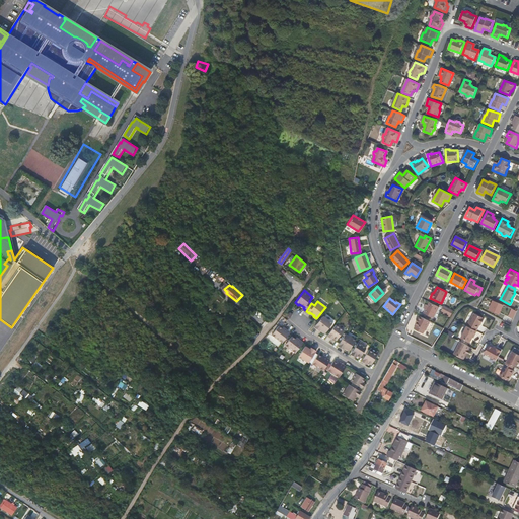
[(503,305),(495,301),(491,308),(500,312),(503,305)]
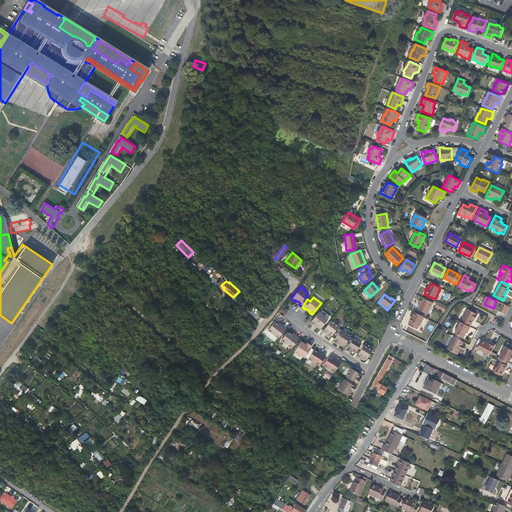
[(427,314),(433,303),(424,298),(422,302),(420,306),(418,310),(427,314)]
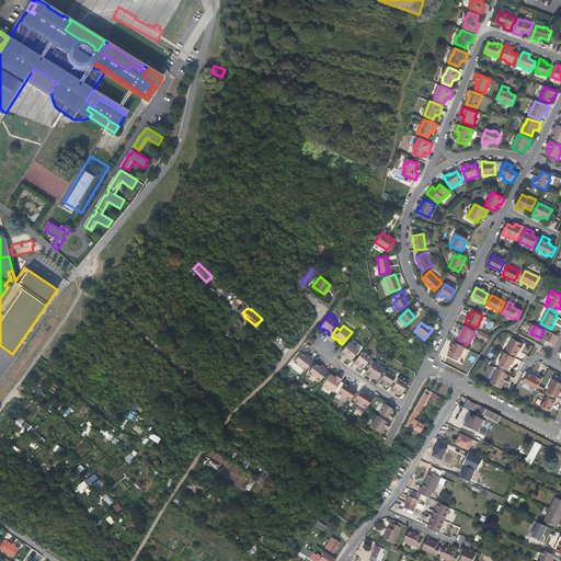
[(281,351),(286,344),(277,338),(272,344),(281,351)]
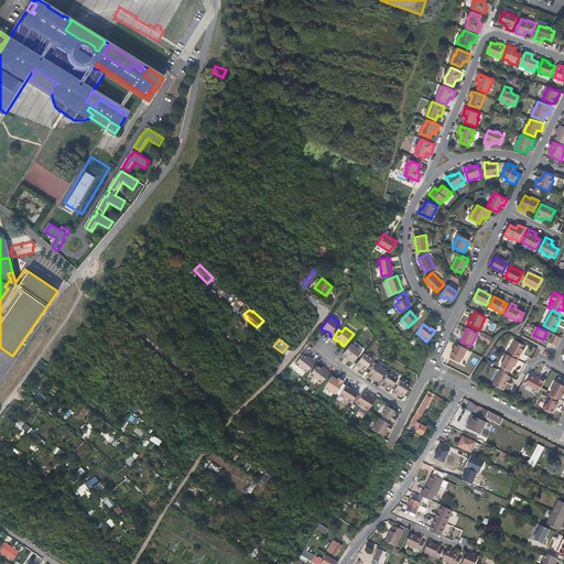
[(514,339),(508,354),(519,359),(522,353),(523,350),(524,351),(527,346),(514,339)]
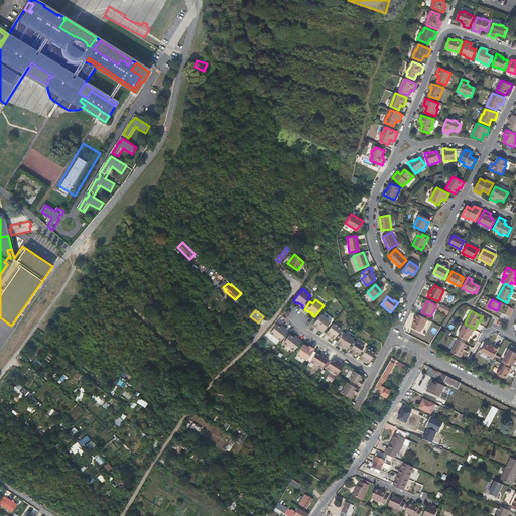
[(331,323),(320,314),(312,326),(316,330),(318,328),(320,329),(319,330),(323,332),(331,323)]
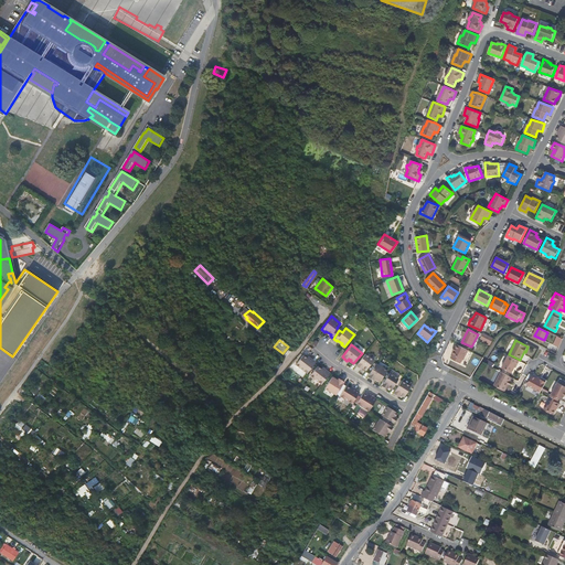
[(467,362),(472,352),(460,347),(456,355),(457,356),(455,360),(464,365),(466,361),(467,362)]
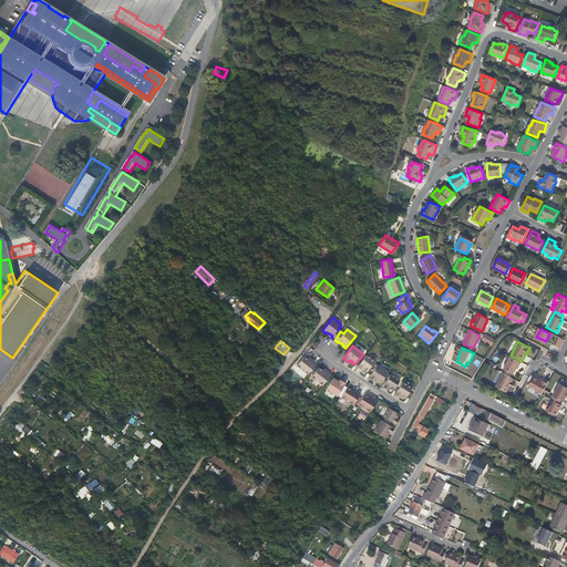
[(374,362),(367,356),(358,367),(360,369),(361,369),(363,370),(363,369),(368,371),(374,362)]
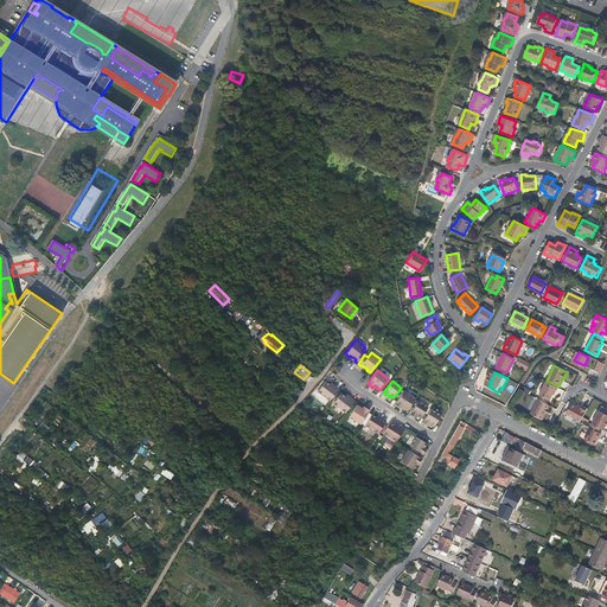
[(556,393),(558,387),(547,381),(540,395),(550,401),(554,394),(555,391),(556,393)]
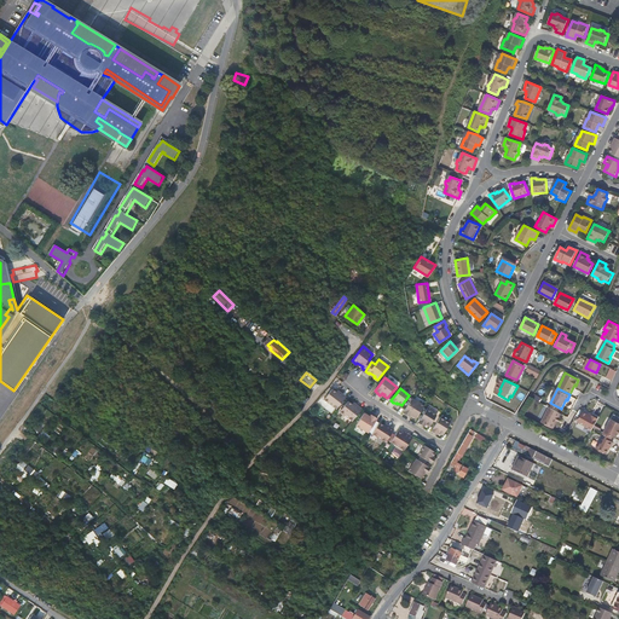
[(324,399),(337,409),(346,397),(340,392),(339,393),(333,389),(324,399)]
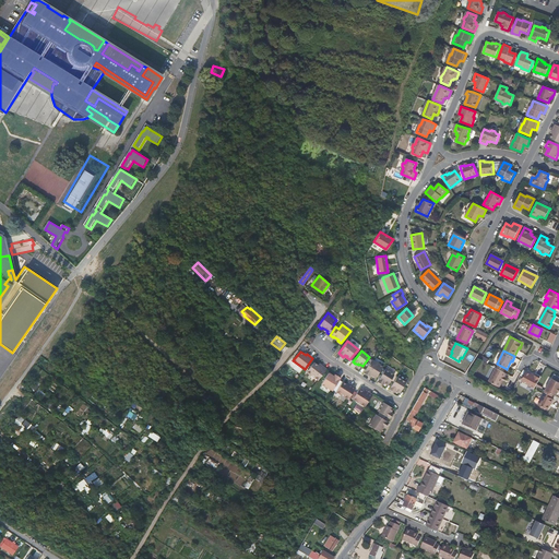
[(383,366),(372,359),(364,372),(368,376),(369,376),(371,373),(372,375),(372,376),(376,378),(383,366)]
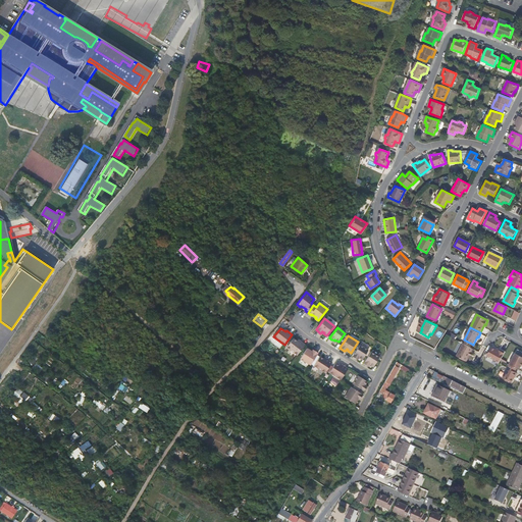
[(286,347),(298,355),(305,345),(300,341),(299,342),(294,338),(286,347)]
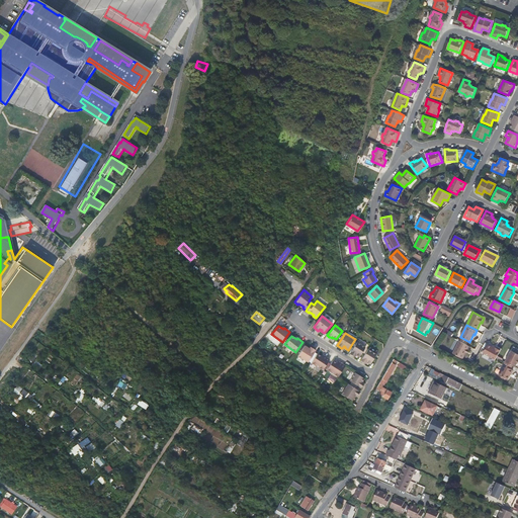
[(468,345),(460,341),(453,353),(463,358),(466,352),(467,349),(466,348),(468,345)]
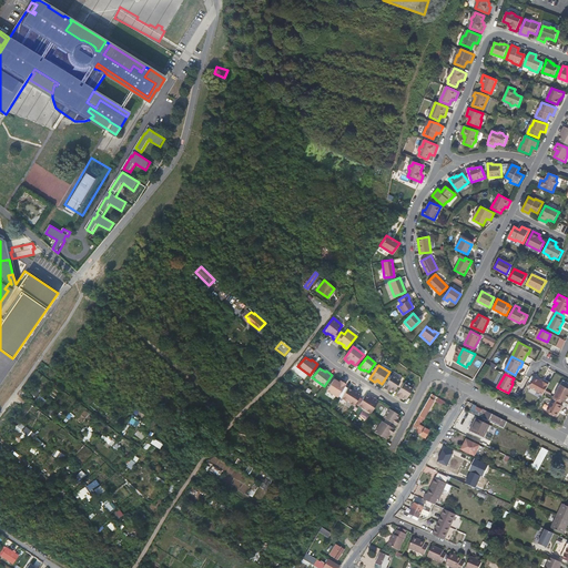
[(392,375),(384,387),(387,389),(387,388),(389,389),(391,389),(394,392),(401,381),(392,375)]
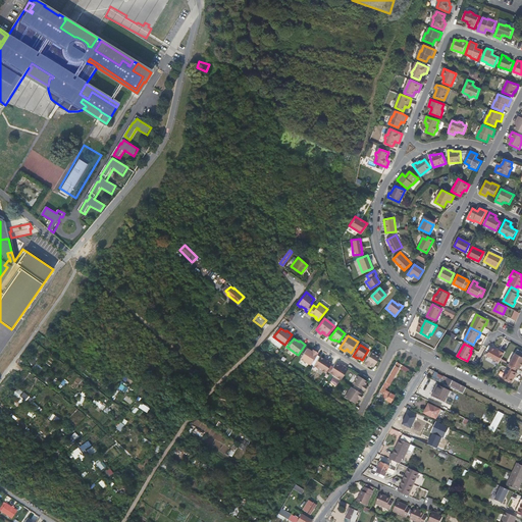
[(300,359),(310,365),(318,353),(313,350),(311,352),(310,351),(310,350),(307,348),(300,359)]
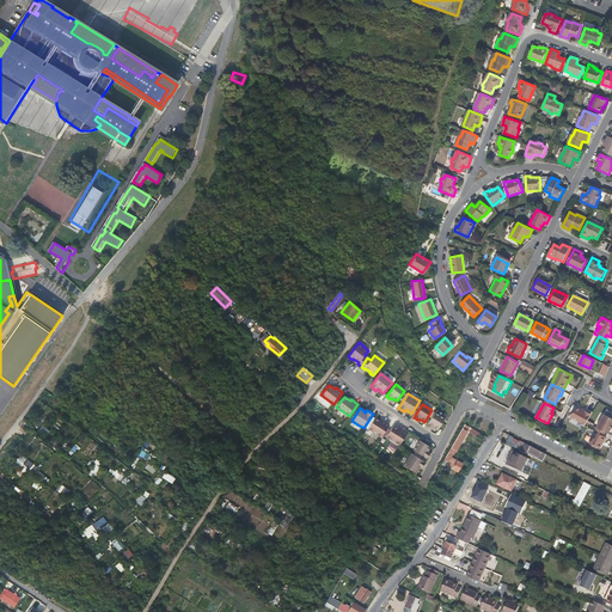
[(571,417),(586,424),(587,422),(592,414),(586,411),(586,412),(577,408),(571,417)]
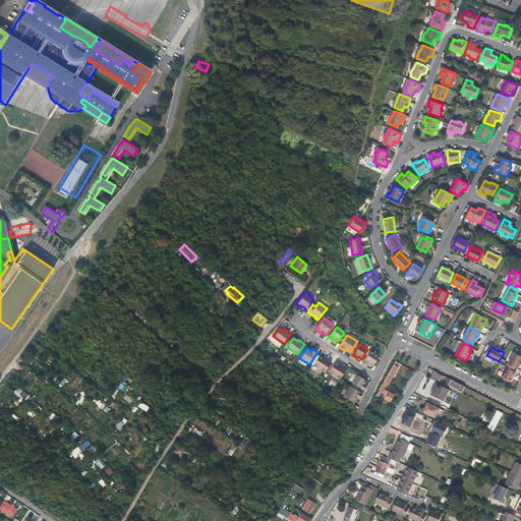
[(515,367),(518,369),(520,364),(520,362),(520,351),(517,349),(509,364),(515,367)]
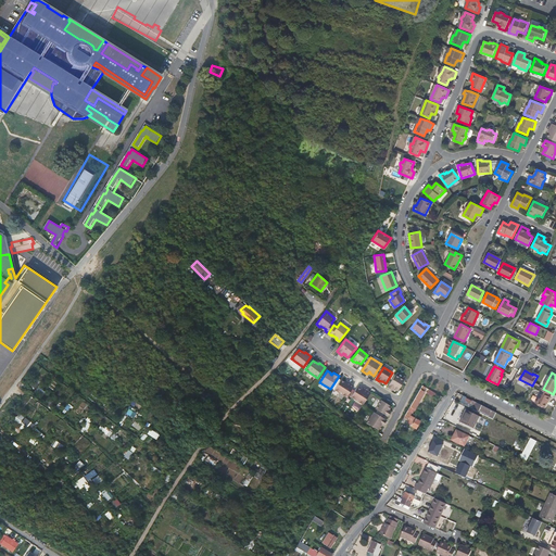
[(395,375),(388,387),(391,389),(392,388),(393,389),(394,388),(397,390),(404,380),(395,375)]
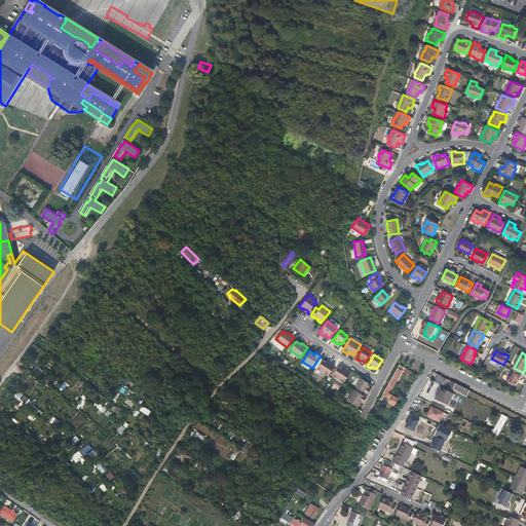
[(316,369),(328,376),(335,364),(329,361),(328,362),(323,359),(316,369)]
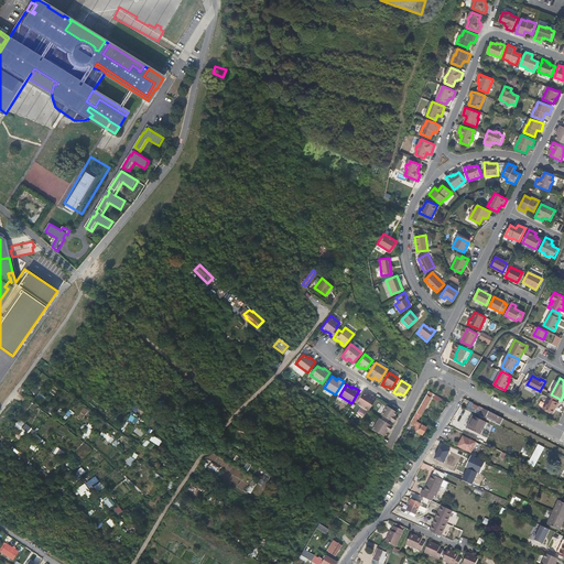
[(431,392),(429,391),(414,416),(415,416),(418,413),(420,414),(431,397),(430,396),(431,392)]
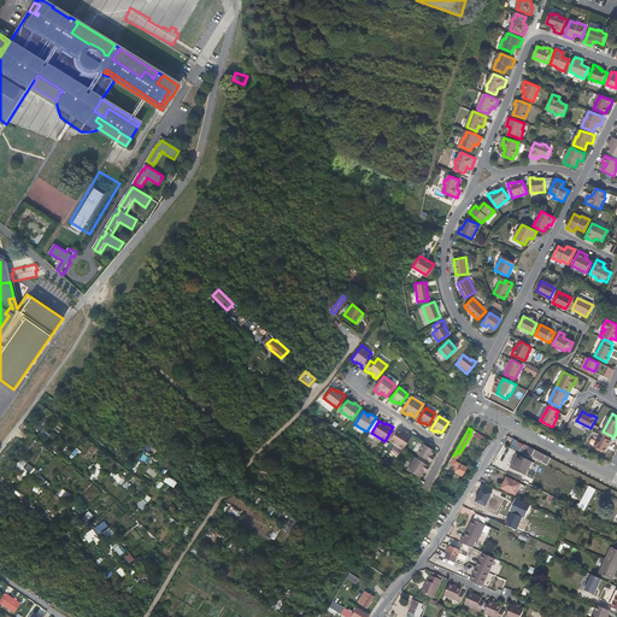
[(391,441),(404,448),(411,435),(405,432),(404,434),(397,429),(391,441)]
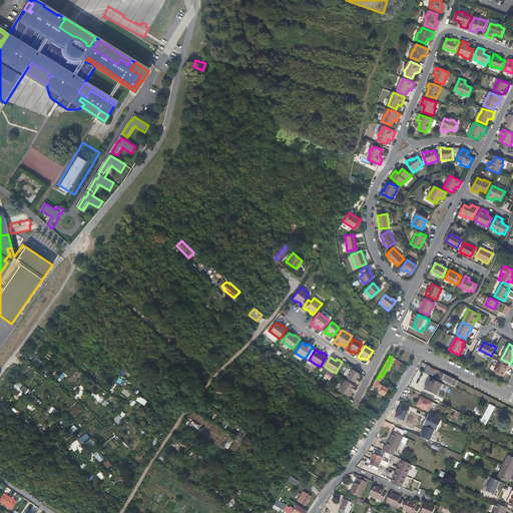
[(506,365),(507,362),(501,359),(494,371),(502,376),(505,371),(506,371),(508,367),(506,365)]
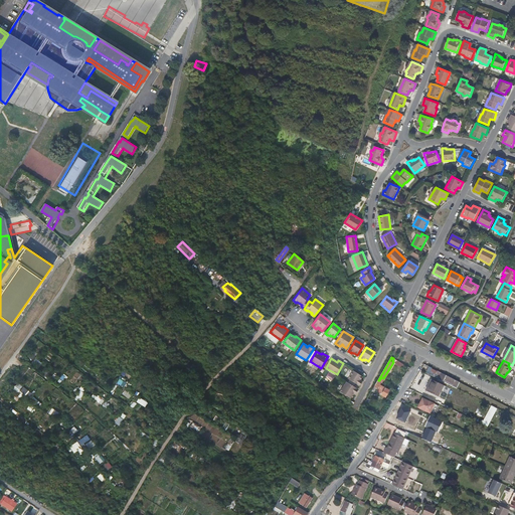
[(94,376),(97,373),(92,369),(92,370),(87,367),(84,369),(94,376)]
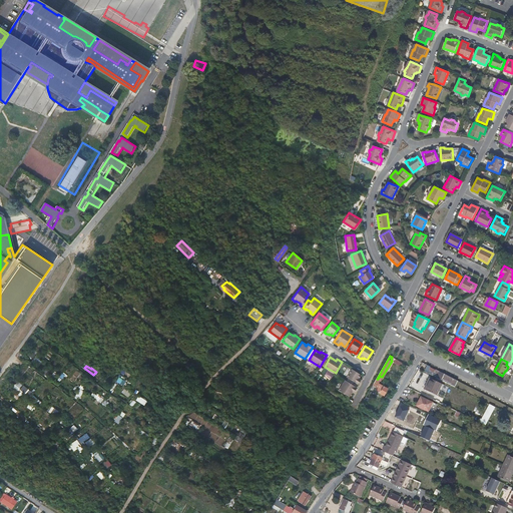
[(362,375),(352,369),(347,377),(359,384),(361,381),(360,381),(361,379),(360,379),(362,375)]
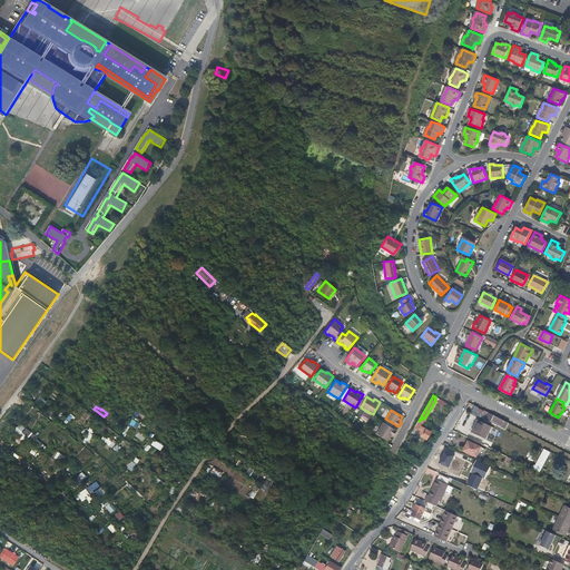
[(491,414),(488,421),(507,430),(510,423),(494,415),(492,415),(491,414)]
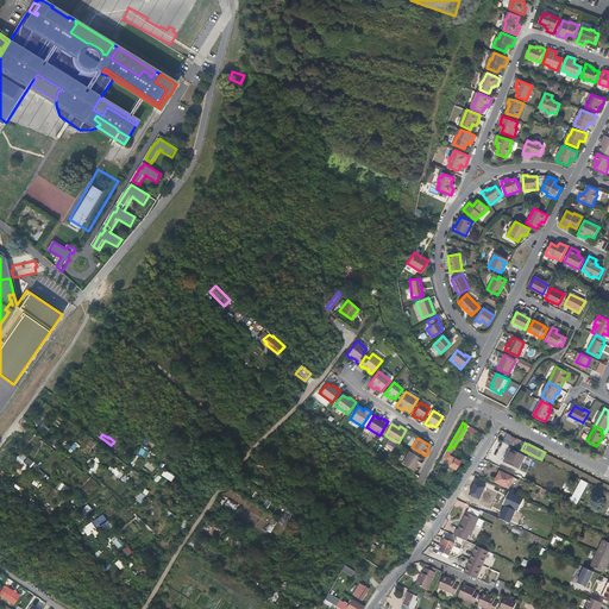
[(513,450),(506,463),(518,469),(525,456),(513,450)]
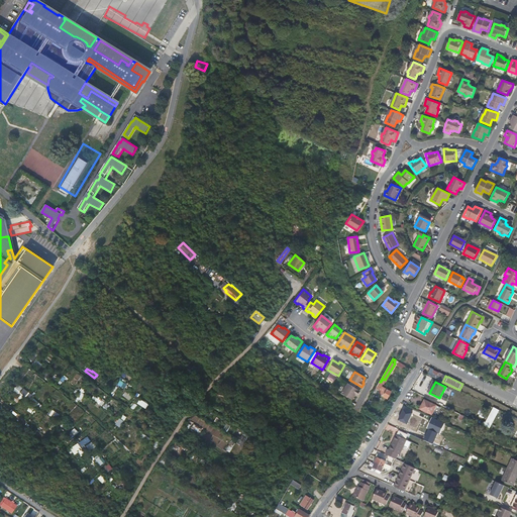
[(359,391),(347,384),(341,393),(351,400),(353,396),(352,395),(353,394),(356,396),(359,391)]
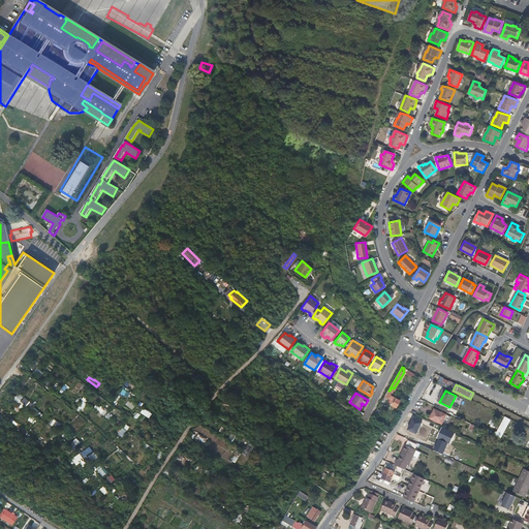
[(18,394),(14,401),(21,403),(23,396),(18,394)]
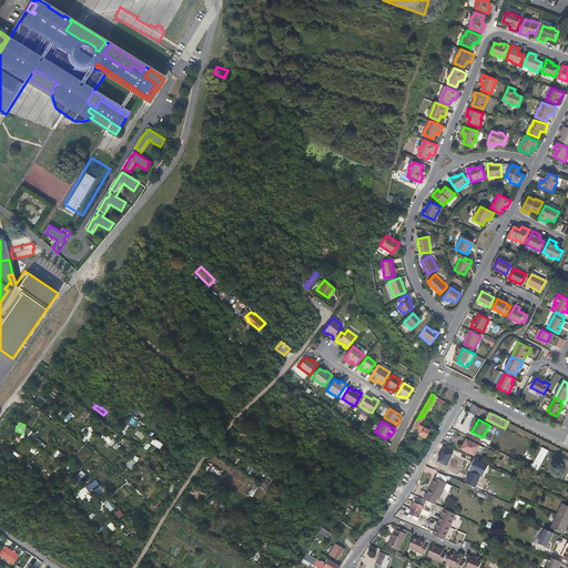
[(429,430),(421,425),(416,432),(419,434),(418,435),(424,438),(426,435),(429,430)]
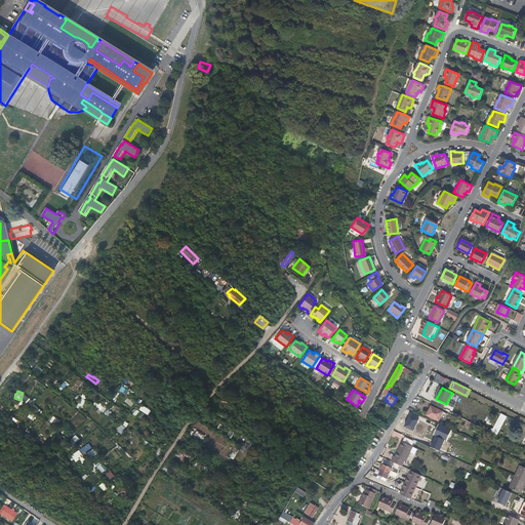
[(29,406),(33,402),(25,395),(21,399),(29,406)]
